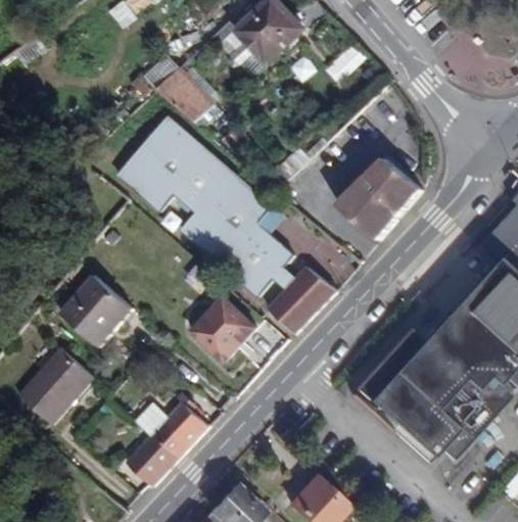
[(121,0),(107,9),(122,28),(137,16),(124,0),(121,0)]
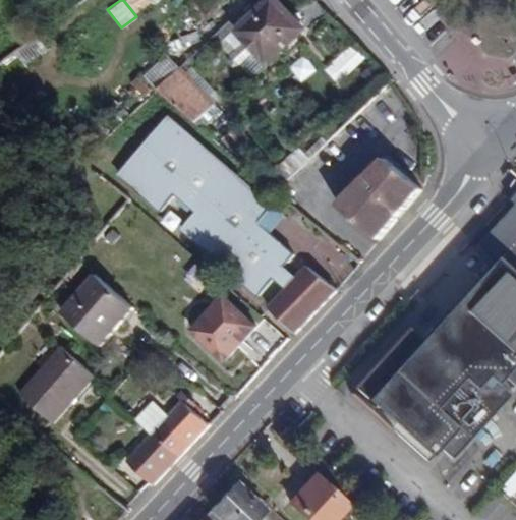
[(301,24),(277,0),(266,0),(235,30),(267,62),(283,48),(281,46),(301,24)]
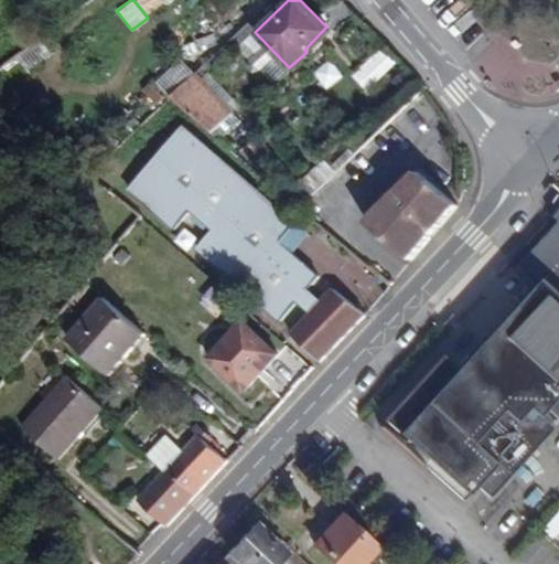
[(380,44),(354,72),(371,87),(397,60),(380,44)]
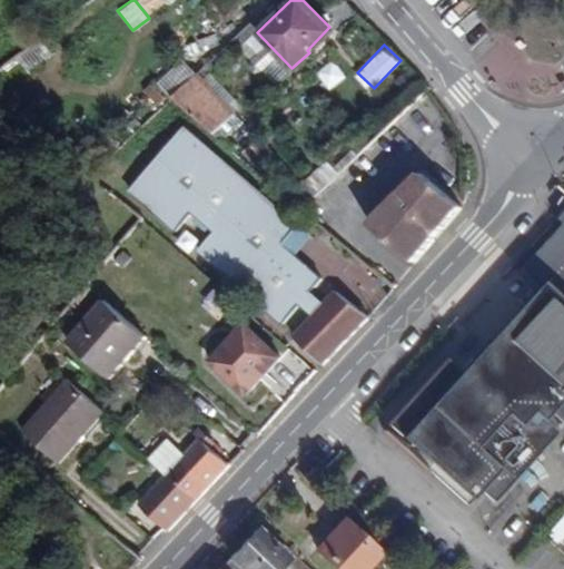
[(210,133),(233,111),(195,72),(169,97),(210,133)]
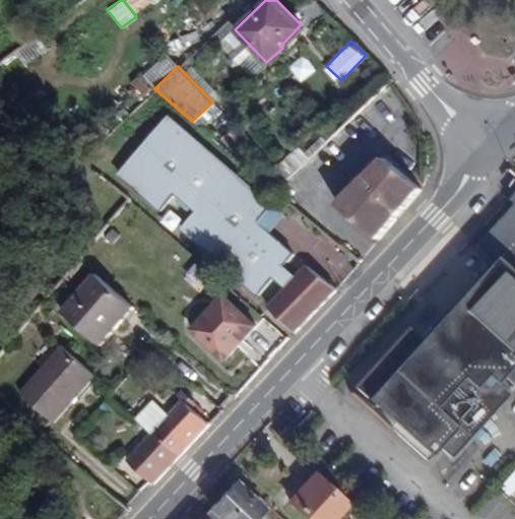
[(155,208),(172,191),(194,210),(179,228),(253,293),(270,274),(283,285),(265,305),(294,332),(334,288),(305,263),(292,275),(279,264),(290,253),(256,220),(270,204),(167,116),(115,173),(155,208)]
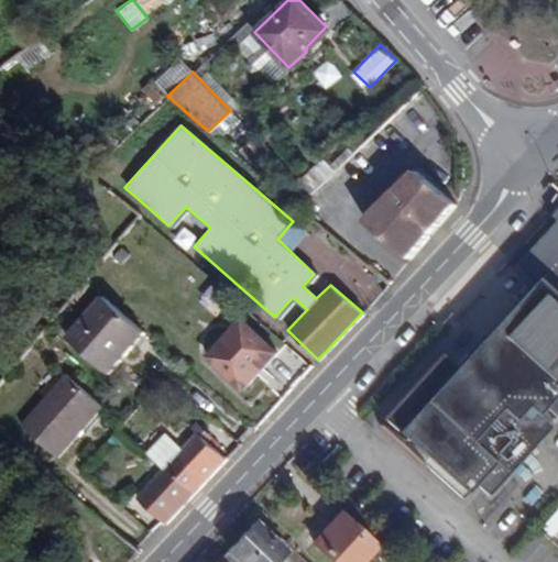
[(368,227),(418,173),(415,171),(363,222),(368,227)]
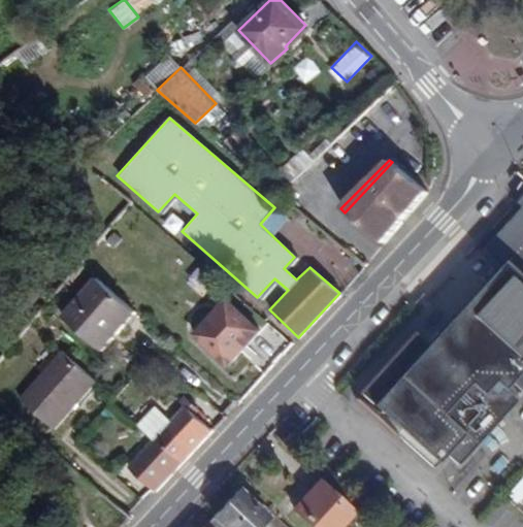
[(424,188),(392,162),(345,212),(381,244),(400,220),(394,217),(402,205),(409,210),(422,193),(424,188)]
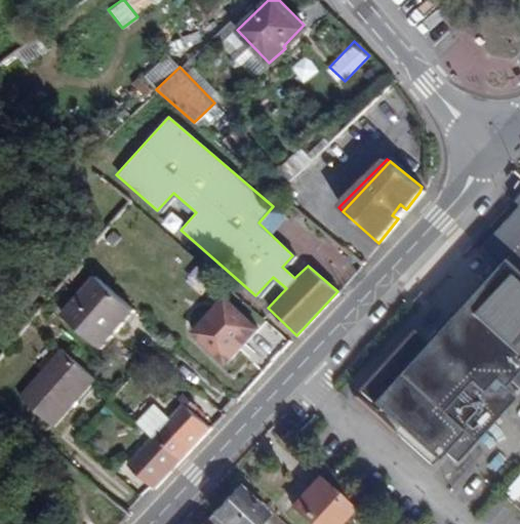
[(293,173),(283,163),(264,182),(275,191),(293,173)]
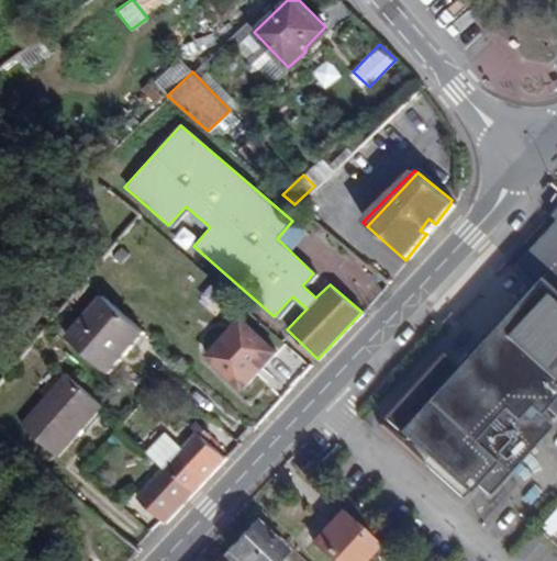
[(556,200),(548,209),(554,214),(550,217),(510,261),(525,277),(556,306),(556,200)]
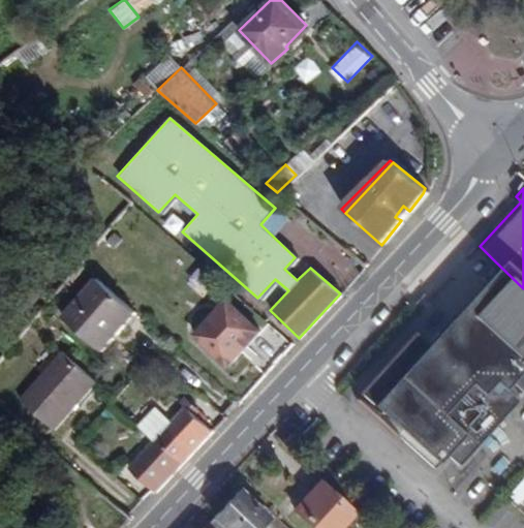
[(521,202),(516,196),(513,200),(518,205),(521,202)]
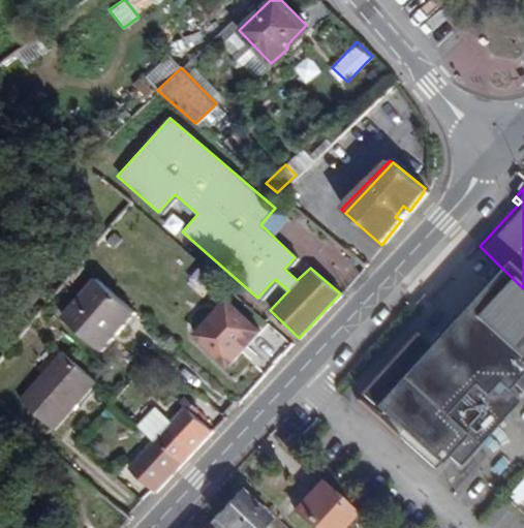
[(395,217),(401,220),(409,211),(403,206),(395,217)]
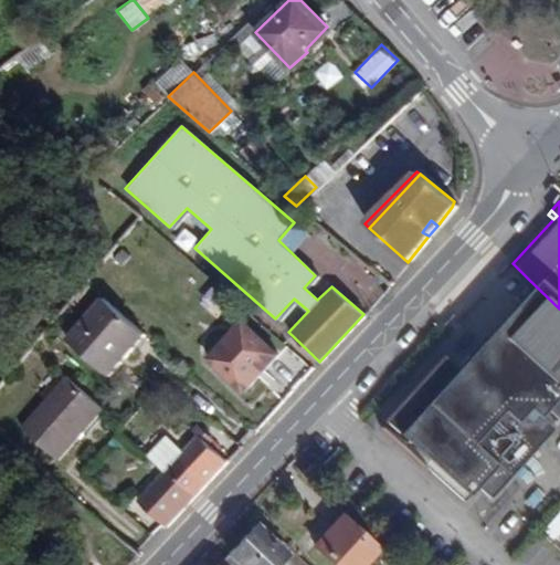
[(559,309),(528,279),(476,334),(539,394),(557,375),(559,372),(559,309)]
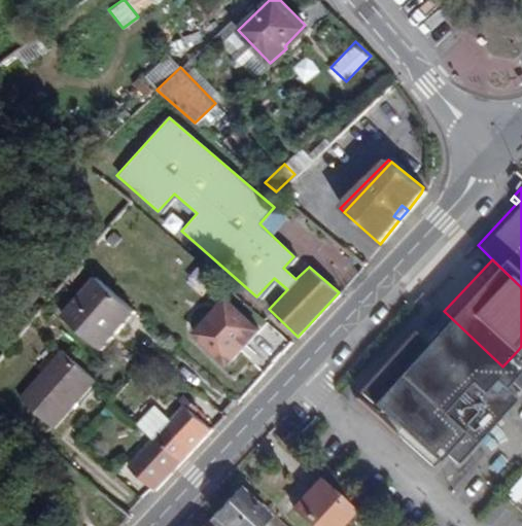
[(62,315),(100,350),(135,311),(96,276),(62,315)]
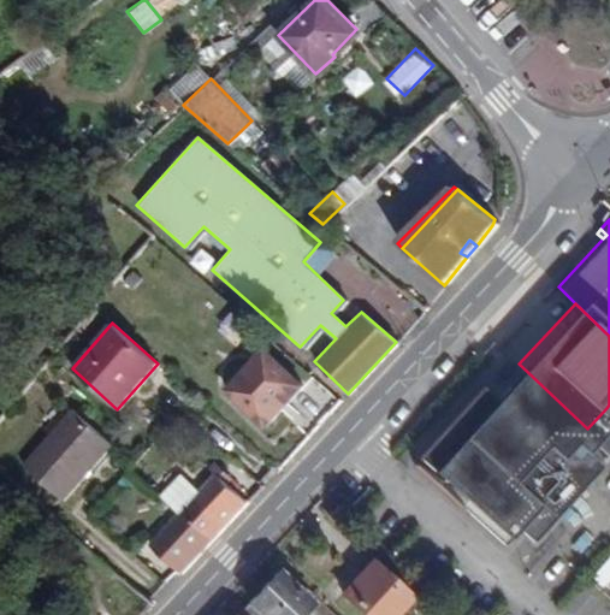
[(302,386),(264,352),(226,390),(264,426),(302,386)]
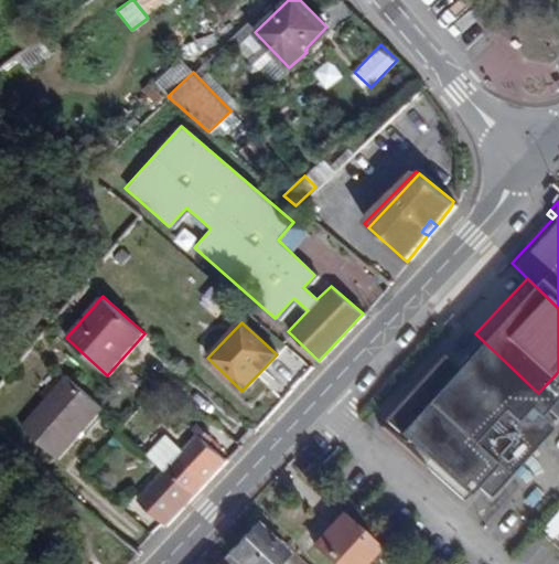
[(475,333),(462,347),(525,407),(533,400),(538,393),(475,333)]
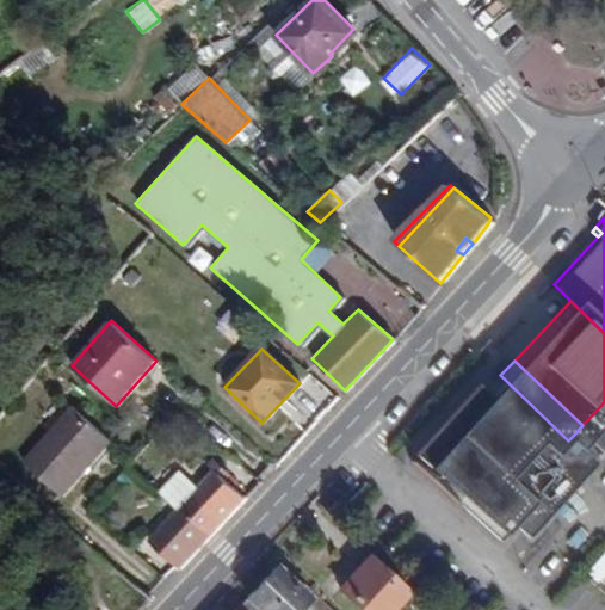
[(539,509),(587,458),(568,441),(500,375),(485,392),(470,379),(406,447),(420,460),(414,466),(489,535),(504,519),(526,497),(539,509)]
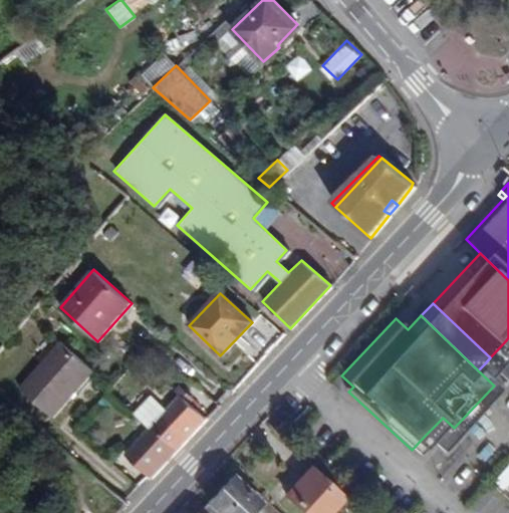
[(508,342),(506,340),(490,357),(508,374),(508,342)]
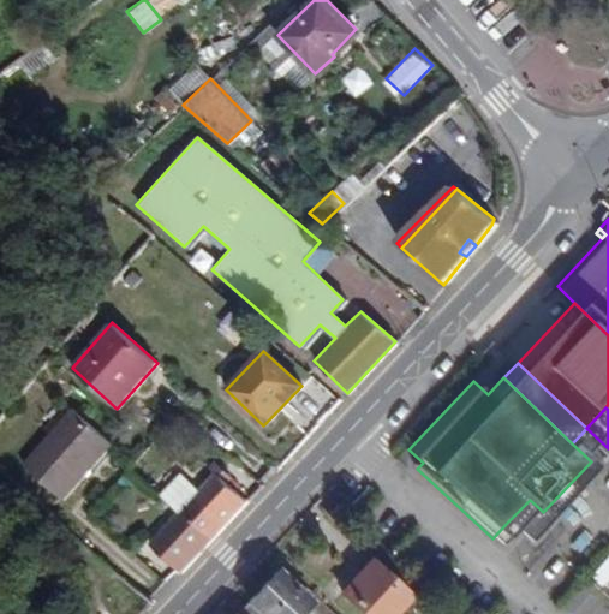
[(111,445),(72,410),(22,465),(60,499),(111,445)]
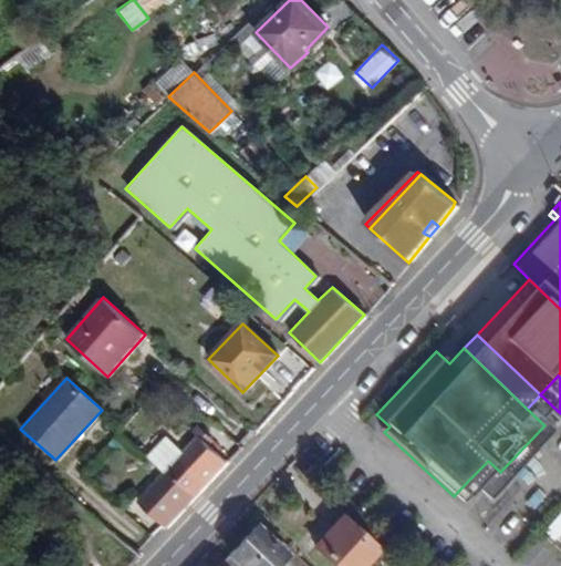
[(560,413),(540,394),(534,401),(560,425),(560,413)]
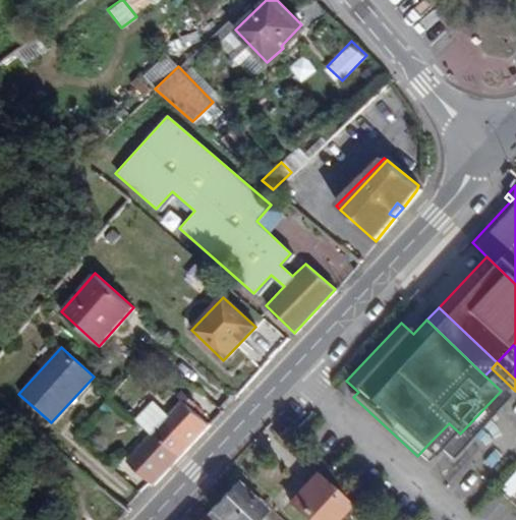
[(208,425),(179,400),(125,459),(152,485),(208,425)]
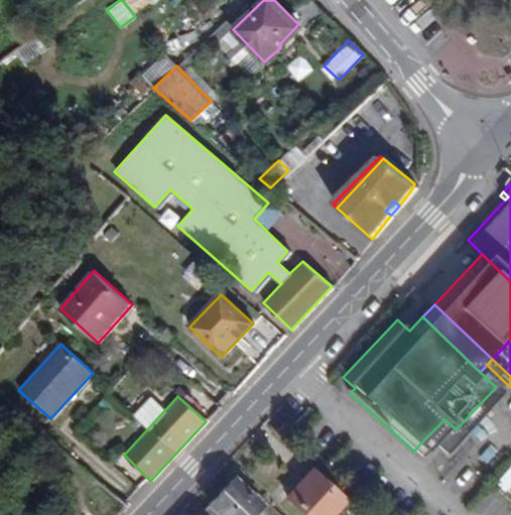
[(444,419),(425,438),(436,449),(456,429),(444,419)]
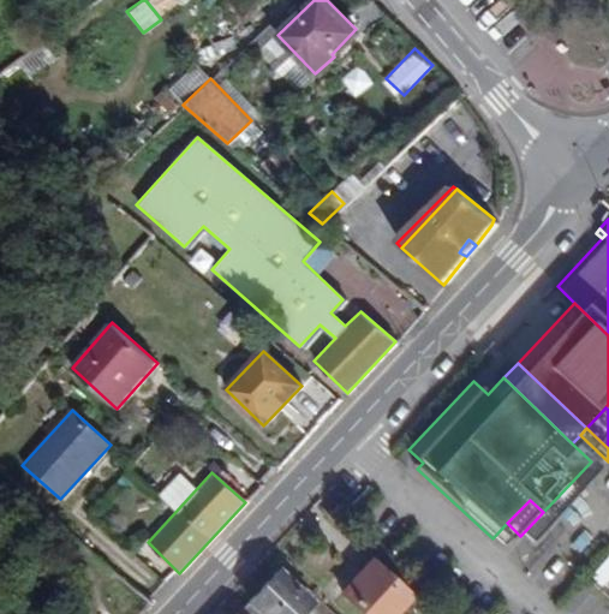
[(368,556),(336,591),(362,613),(387,613),(407,592),(368,556)]
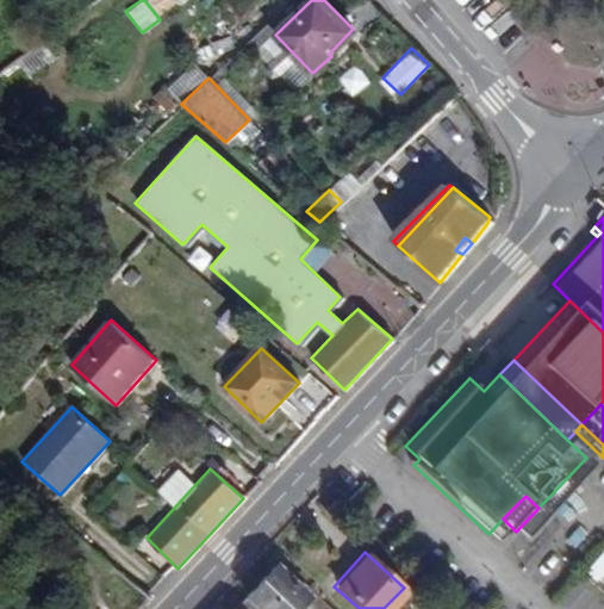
[(272,563),(238,596),(253,608),(292,608),(303,600),(305,597),(272,563)]
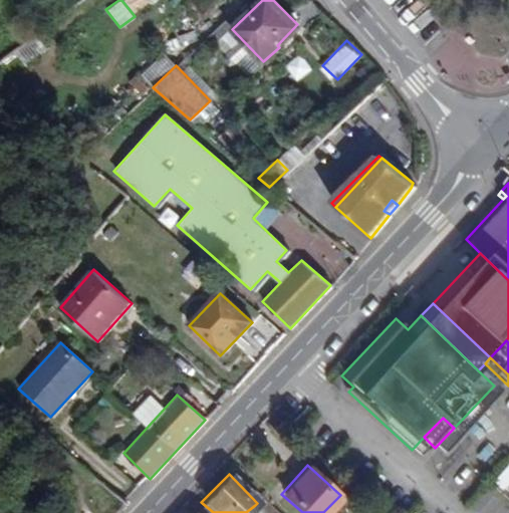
[(257,503),(255,505),(262,512),(275,512),(261,499),(257,503)]
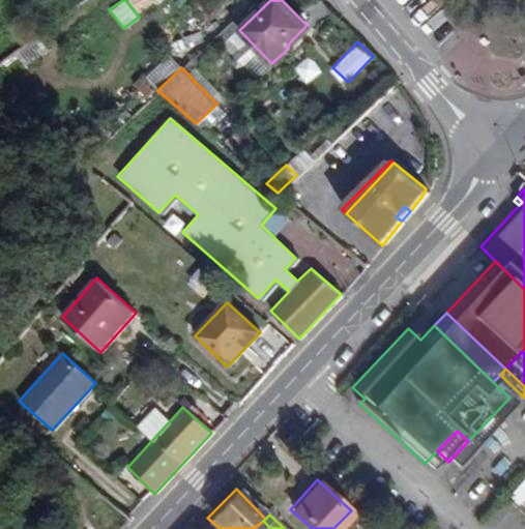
[(220,528),(207,518),(198,527),(200,528),(220,528)]
